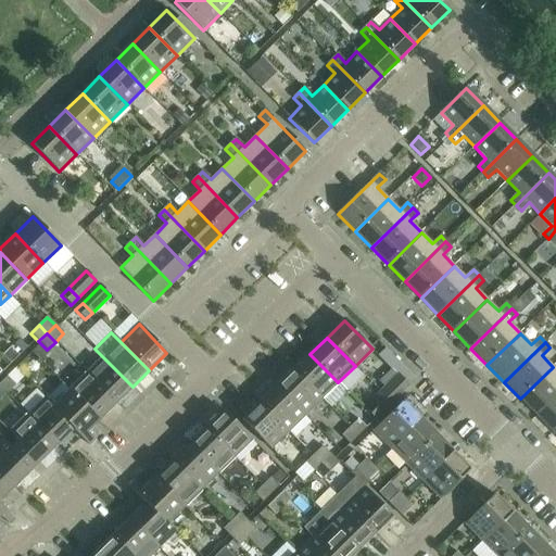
[(33,352),(40,361),(49,352),(47,350),(41,344),(33,352)]
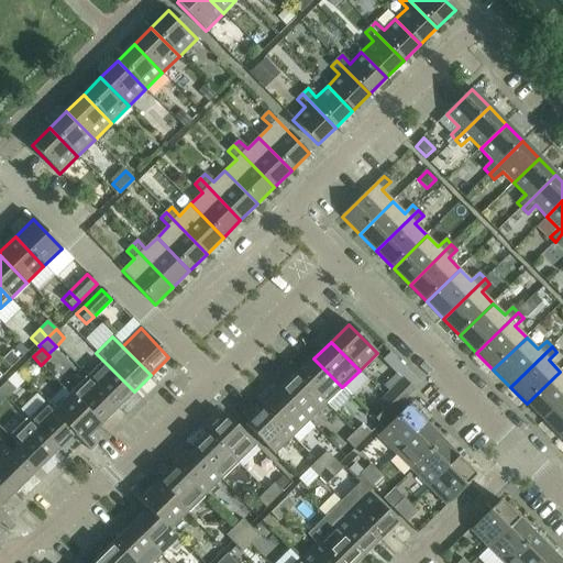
[(11,352),(2,361),(11,368),(20,361),(11,352)]
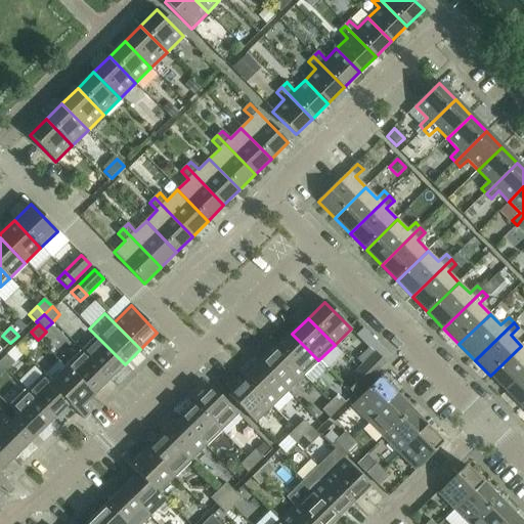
[(292,334),(276,349),(303,376),(318,360),(292,334)]
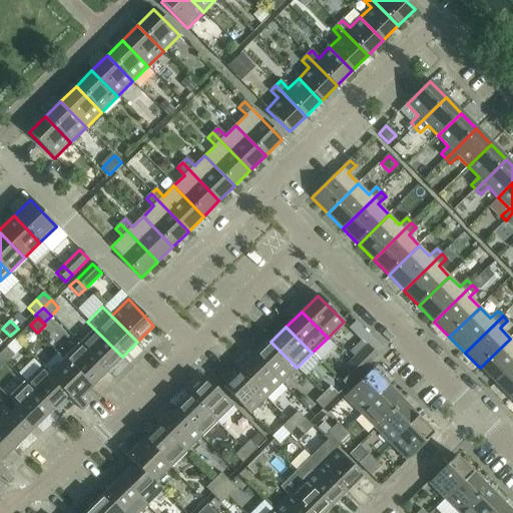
[(96,331),(80,346),(106,372),(122,357),(96,331)]
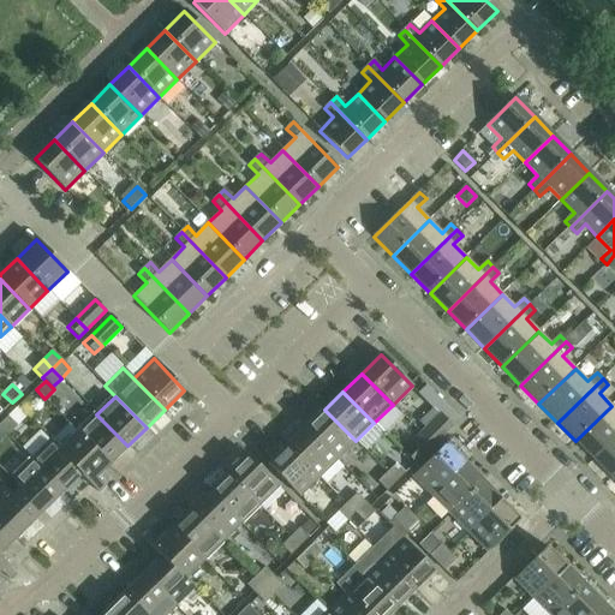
[(614,408),(611,406),(575,441),(593,460),(614,439),(614,408)]
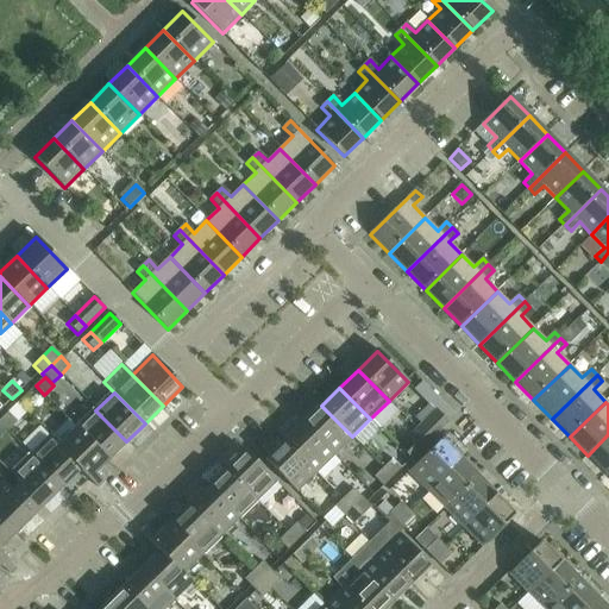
[(321,406),(303,424),(333,454),(352,437),(321,406)]
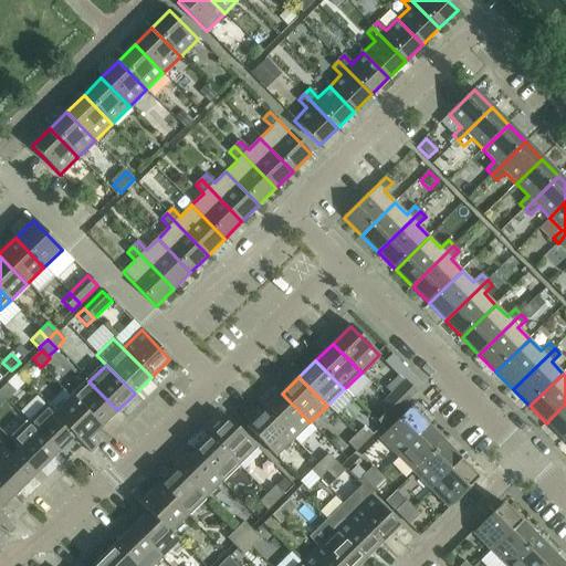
[(88,381),(72,398),(100,428),(117,410),(88,381)]
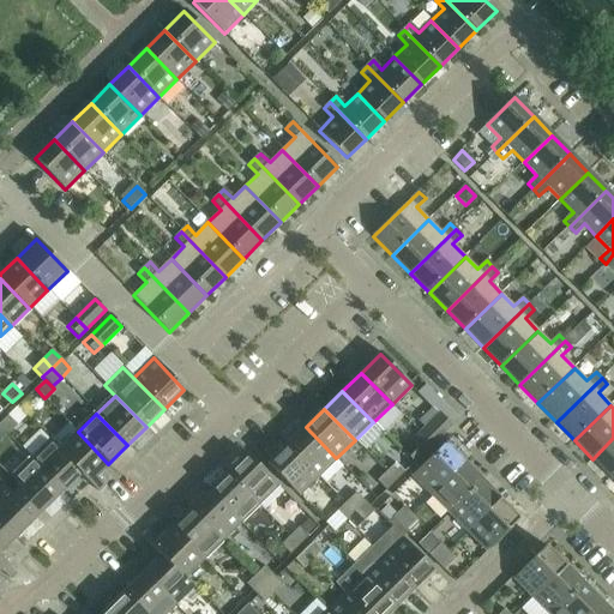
[(7,416),(0,423),(0,427),(7,435),(17,426),(7,416)]
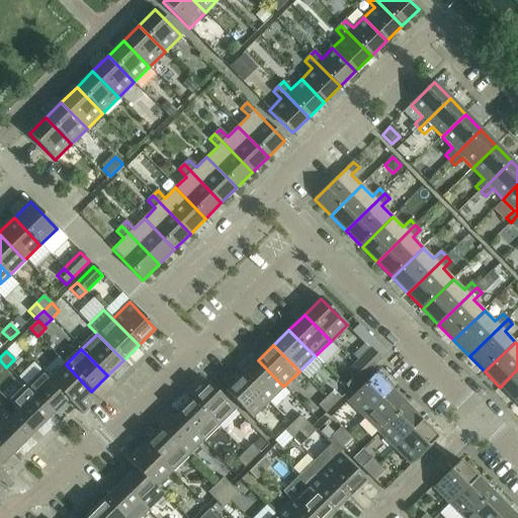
[(372,351),(356,367),(365,376),(381,360),(372,351)]
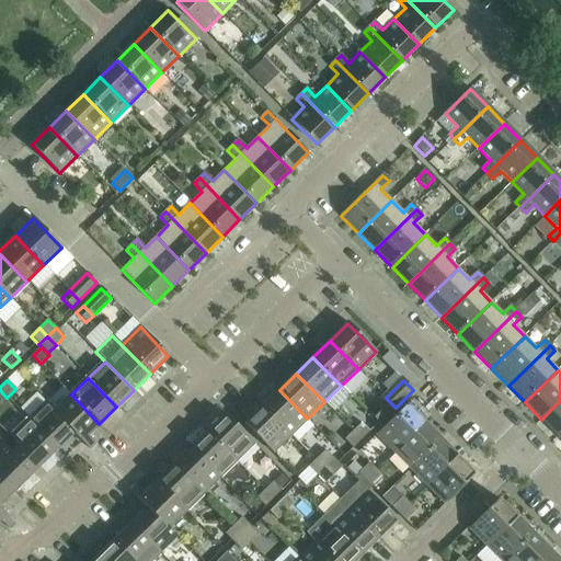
[(63,387),(46,402),(55,411),(54,412),(73,432),(73,433),(81,442),(90,450),(95,444),(87,435),(99,424),(71,395),(63,387)]
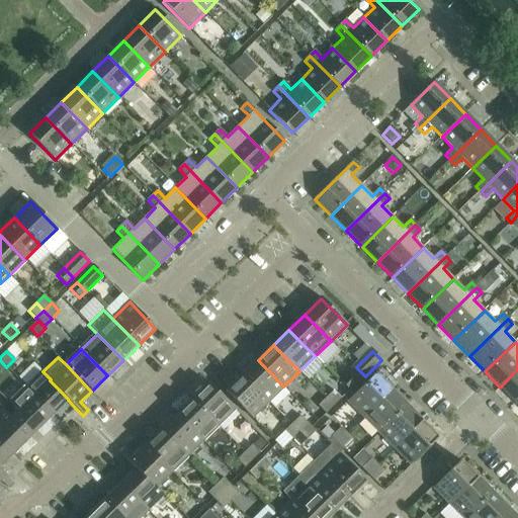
[(258,360),(242,375),(268,402),(283,386),(258,360)]
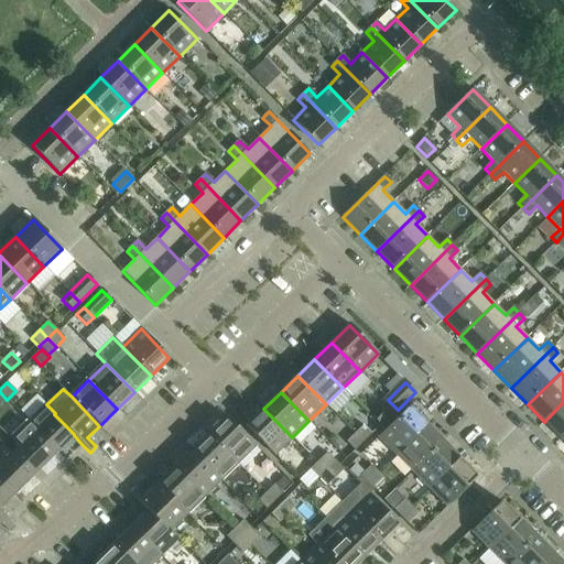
[(398,410),(388,400),(380,407),(390,416),(398,410)]
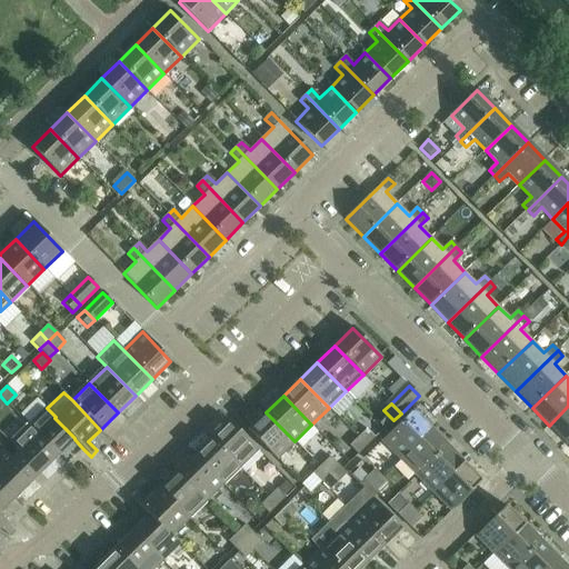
[(568,406),(549,426),(566,442),(568,439),(568,406)]
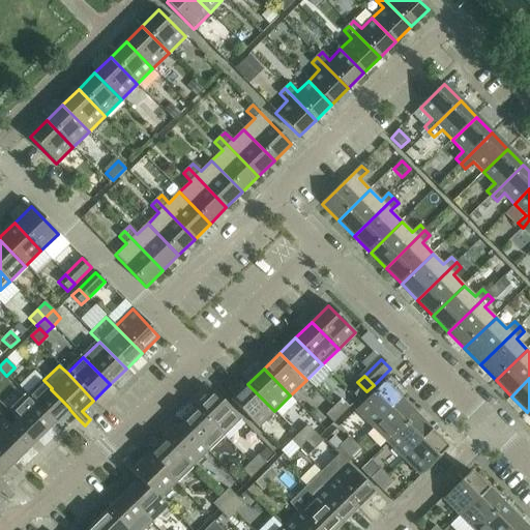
[(43,380),(27,396),(54,423),(69,409),(69,408),(51,389),(52,388),(43,380)]
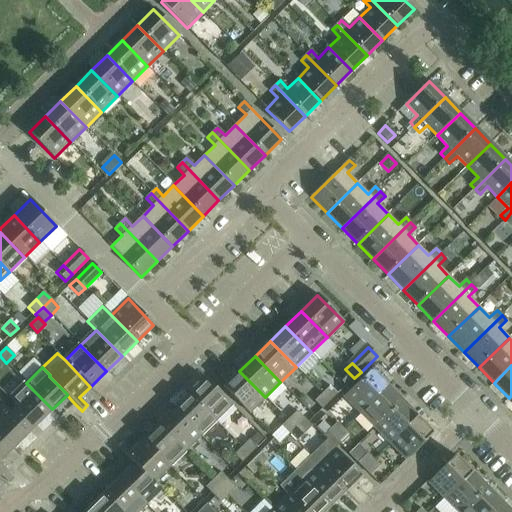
[(343,397),(359,413),(387,386),(371,370),(343,397)]
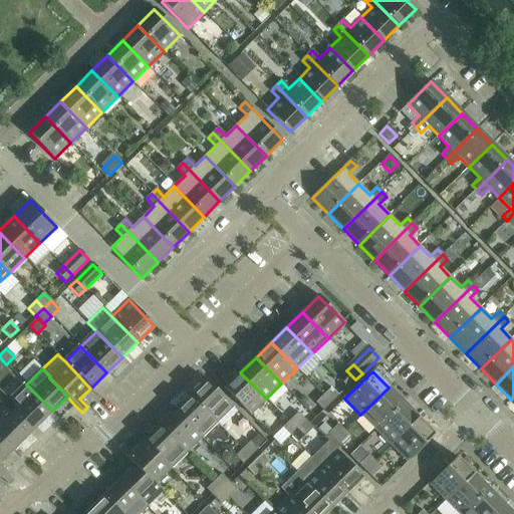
[(266,399),(240,372),(224,389),(250,415),(266,399)]
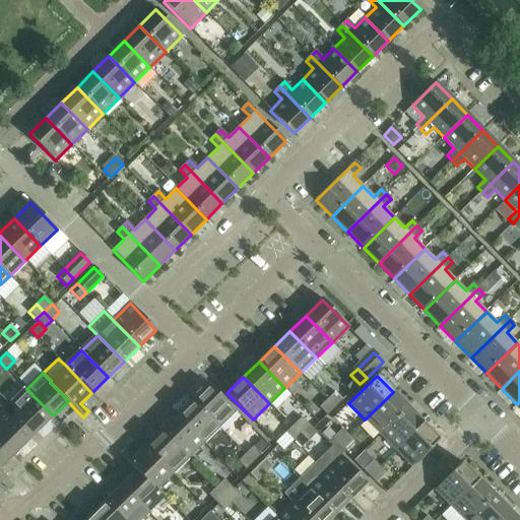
[(209,385),(193,401),(218,428),(236,411),(209,385)]
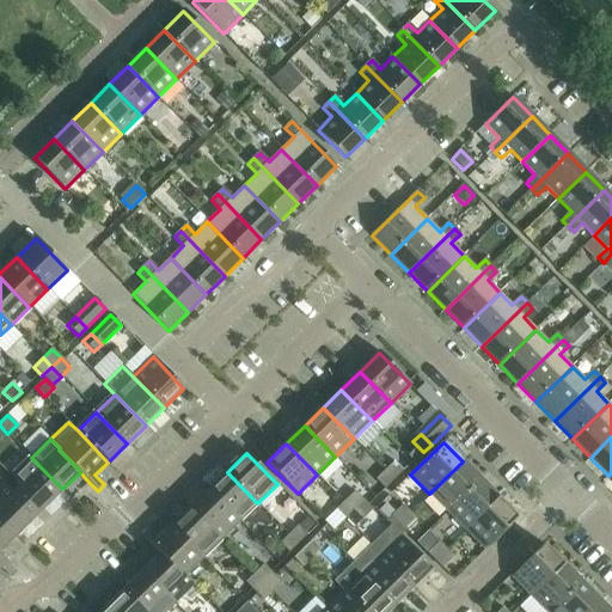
[(20,487),(22,488),(42,507),(41,508),(42,509),(62,489),(31,458),(12,477),(20,487)]
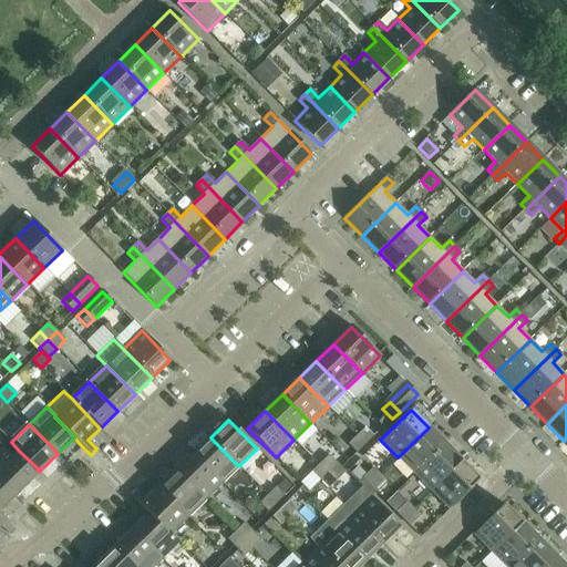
[(429,428),(398,457),(415,474),(445,445),(429,428)]
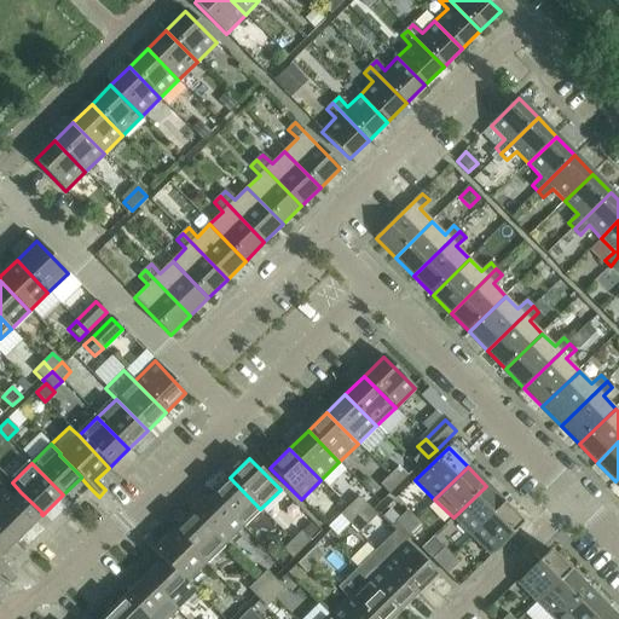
[(399,468),(389,476),(399,486),(409,476),(399,468)]
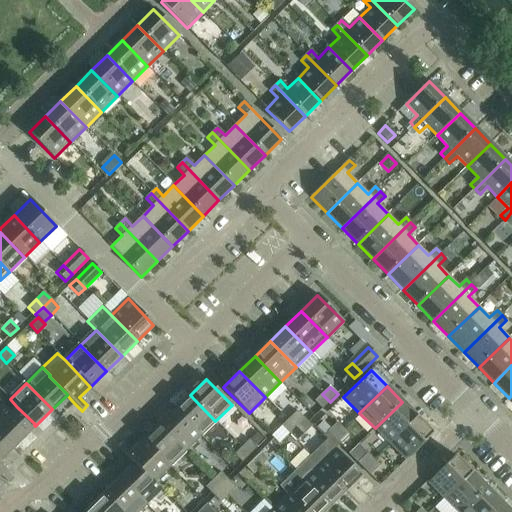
[(330,402),(322,394),(315,402),(322,410),(330,402)]
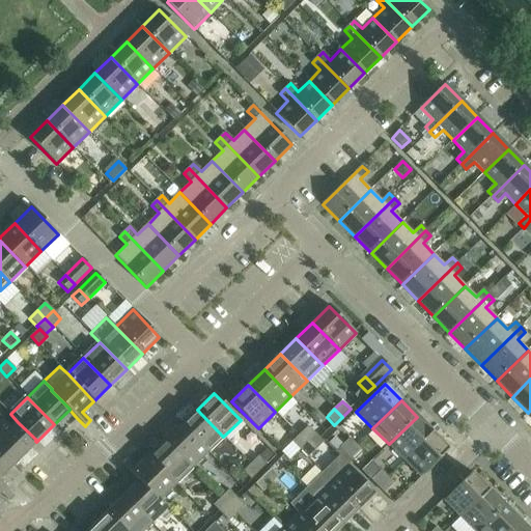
[(197,410),(180,425),(207,452),(223,437),(197,410)]
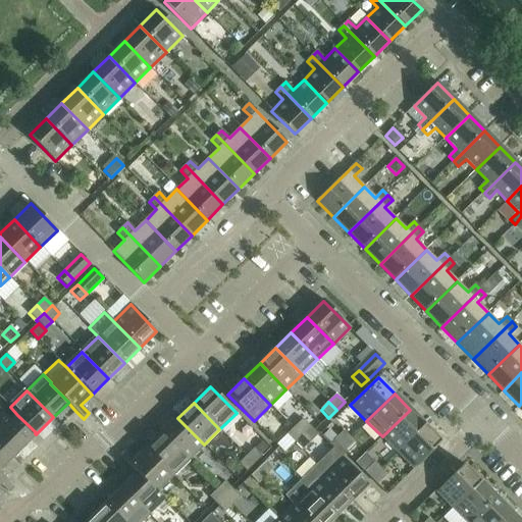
[(410,410),(382,436),(398,453),(425,425),(410,410)]
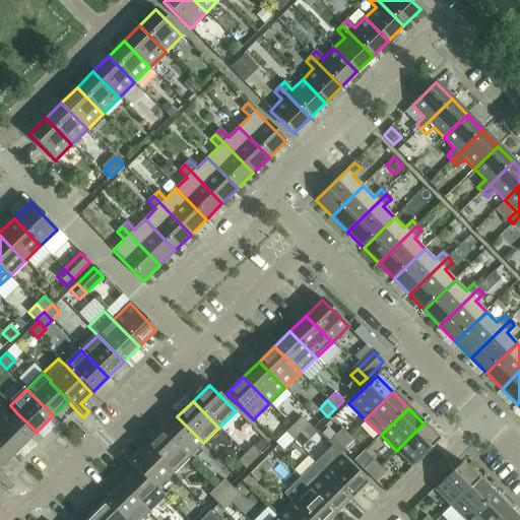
[(3,412),(0,414),(0,442),(13,455),(29,438),(29,437),(28,438),(12,420),(11,419),(3,412)]
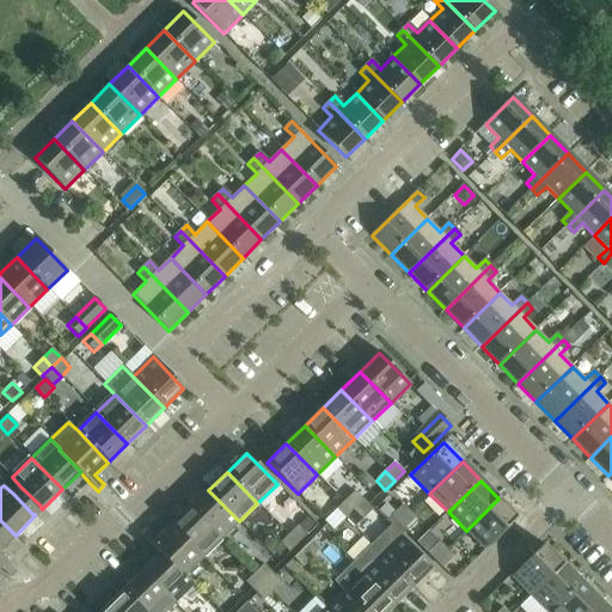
[(208,490),(190,508),(221,539),(239,521),(208,490)]
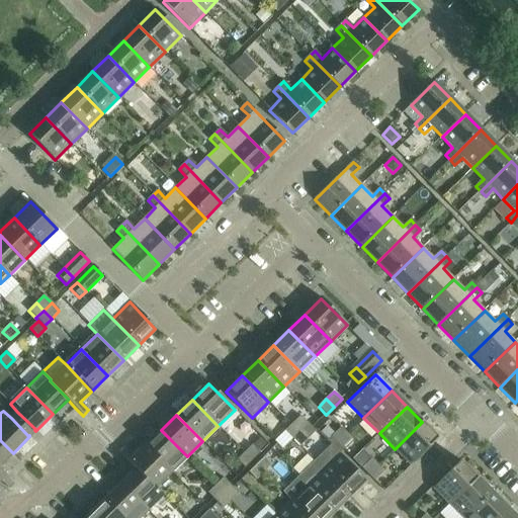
[(300,416),(292,424),(300,432),(308,424),(300,416)]
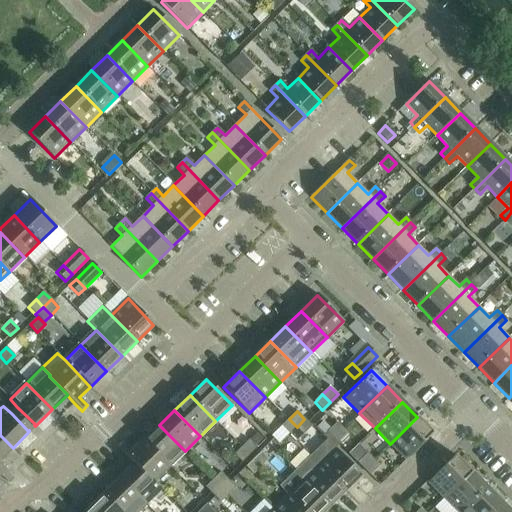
[(417,417),(390,444),(406,460),(433,433),(417,417)]
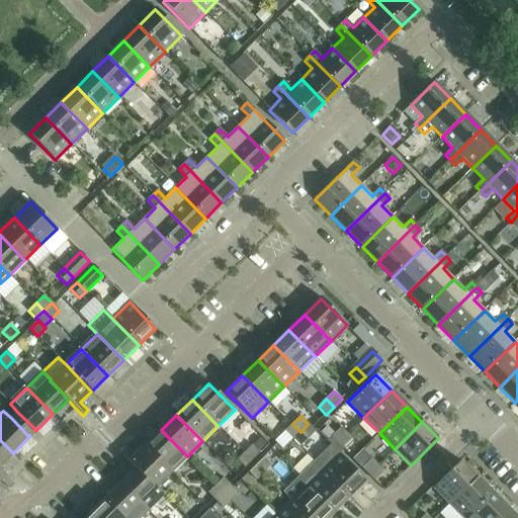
[(284,431),(292,439),(300,432),(292,424),(284,431)]
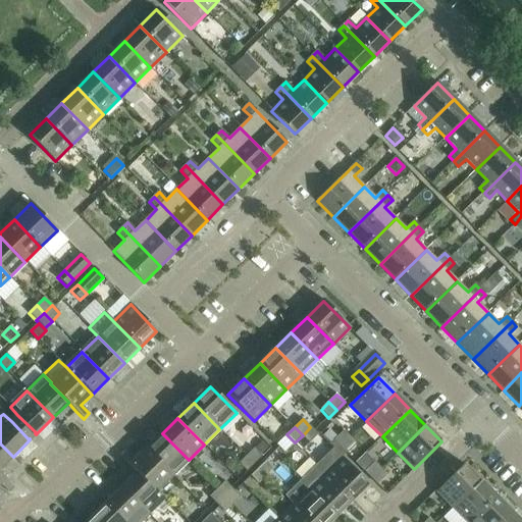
[(310,427),(303,435),(310,442),(318,435),(310,427)]
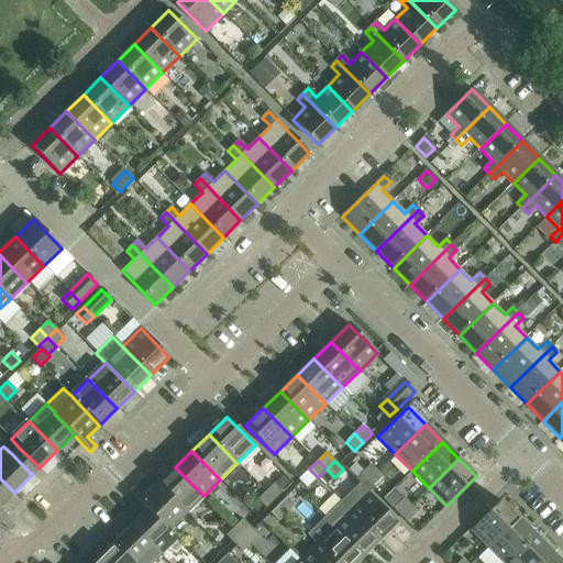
[(361,475),(367,482),(377,472),(371,465),(361,475)]
